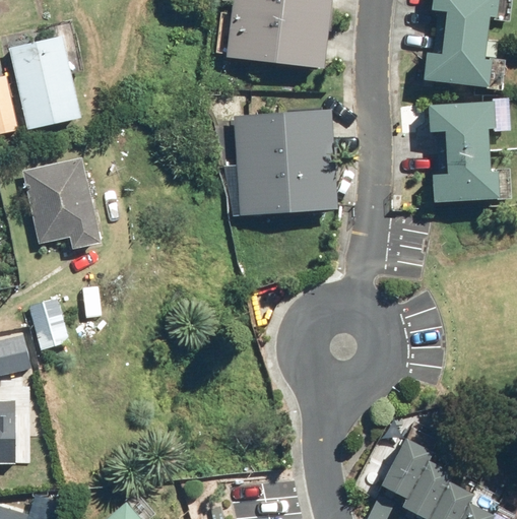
[(230,0),(224,57),(323,67),(330,0),(230,0)]
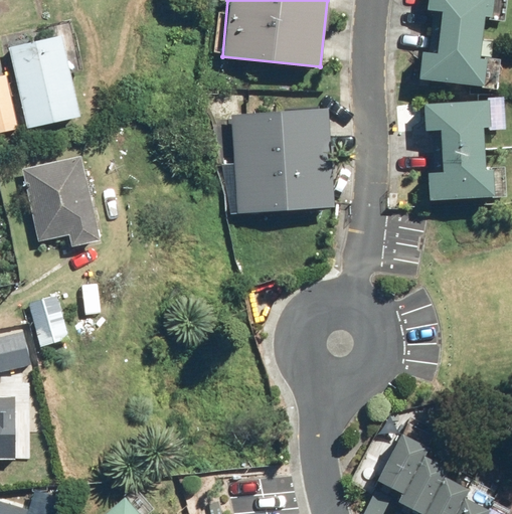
[(432,0),(418,79),(478,90),(493,0),(432,0)]
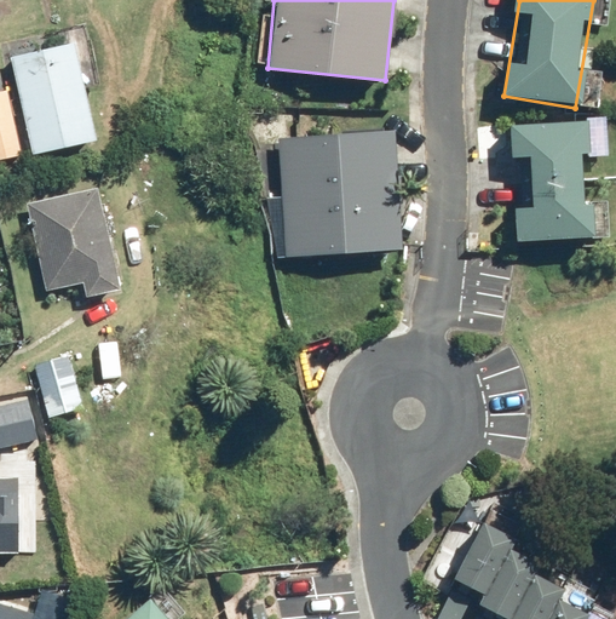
[(22,64),(40,152),(88,142),(70,53),(22,64)]
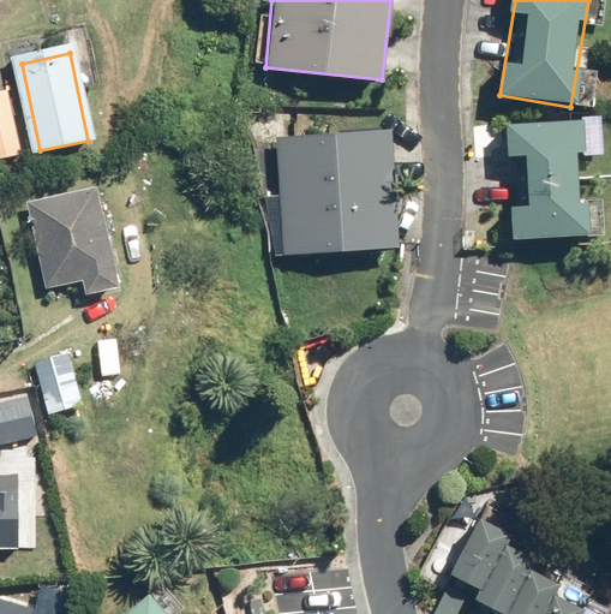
[(0,94),(0,156),(22,153),(9,93),(0,94)]
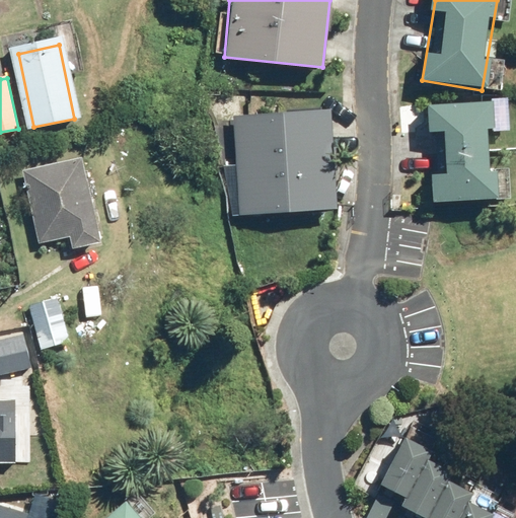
[(434,203),(496,200),(492,102),(429,105),(434,203)]
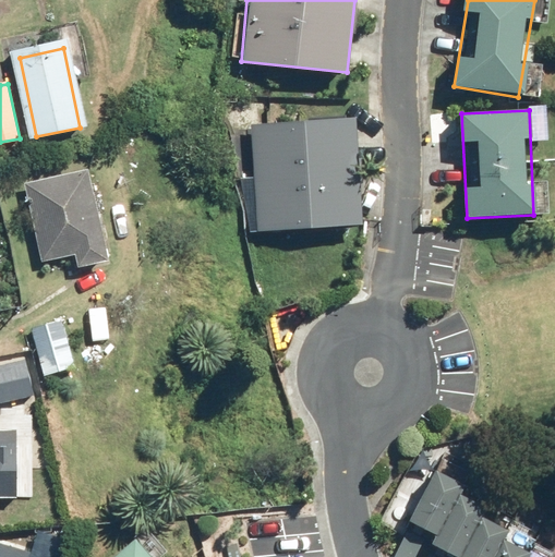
[(342,119),(242,125),(249,234),(337,231),(342,119)]
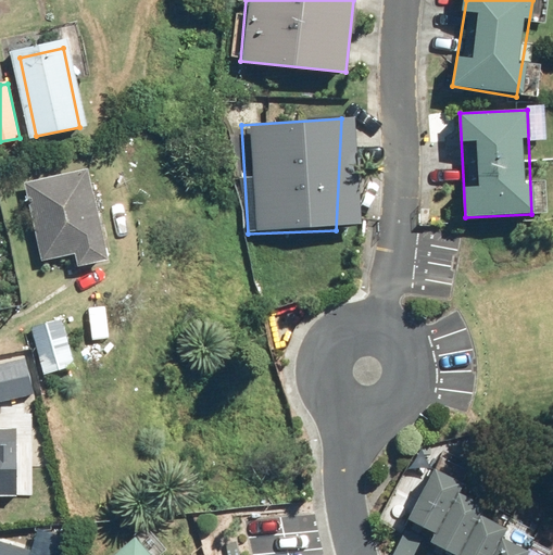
[(104,253),(89,173),(29,185),(46,264),(104,253)]
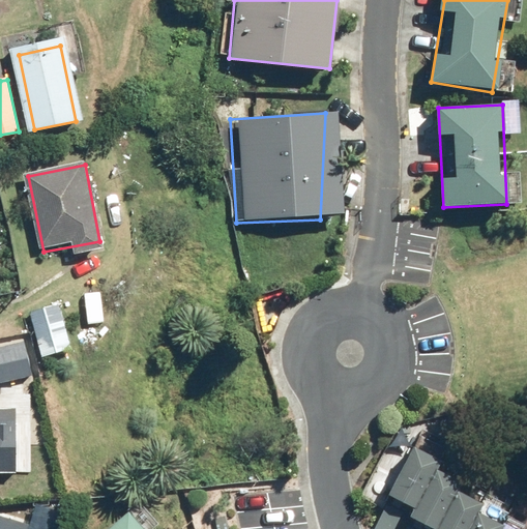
[(45,356),(70,349),(59,305),(32,312),(45,356)]
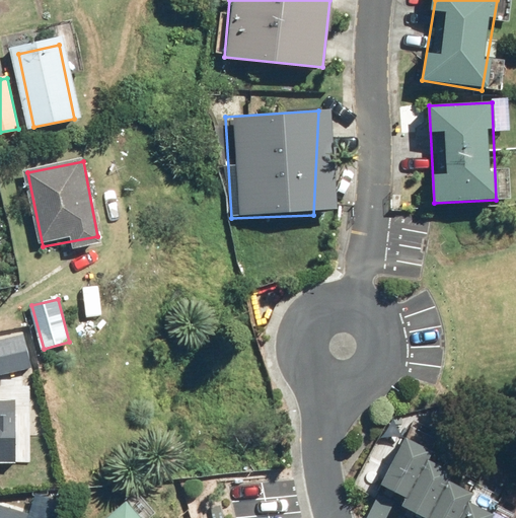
[(0,371),(30,366),(26,343),(0,347),(0,371)]
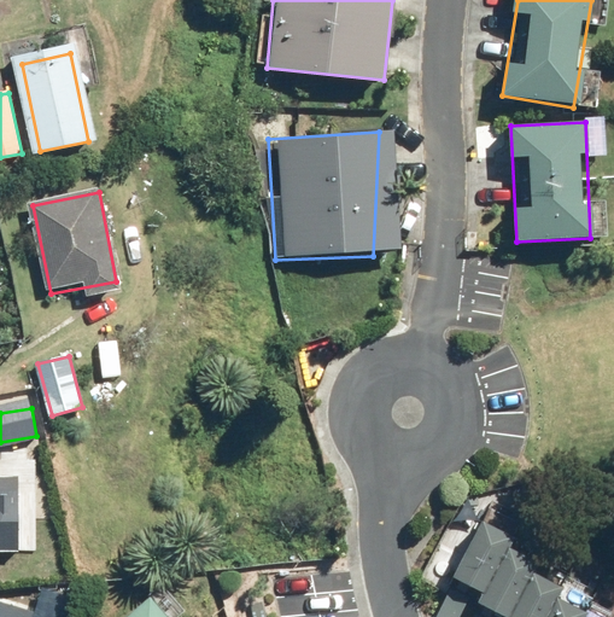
[(0,476),(0,551),(17,552),(18,477),(0,476)]
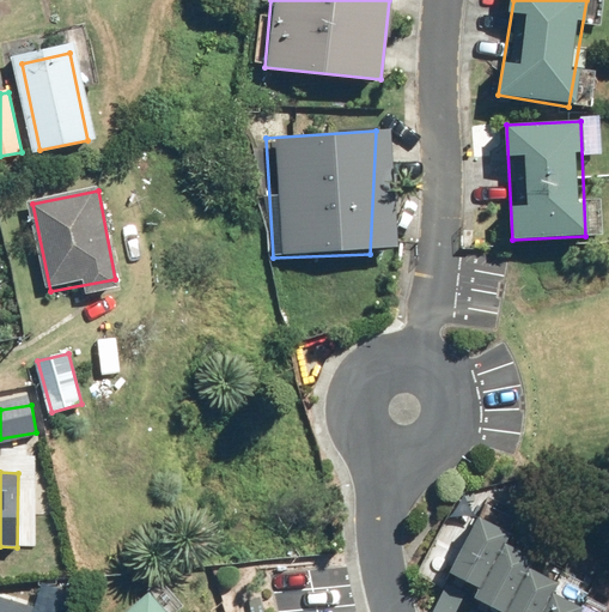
[(434,611),(467,611),(503,531),(475,520),(434,611)]
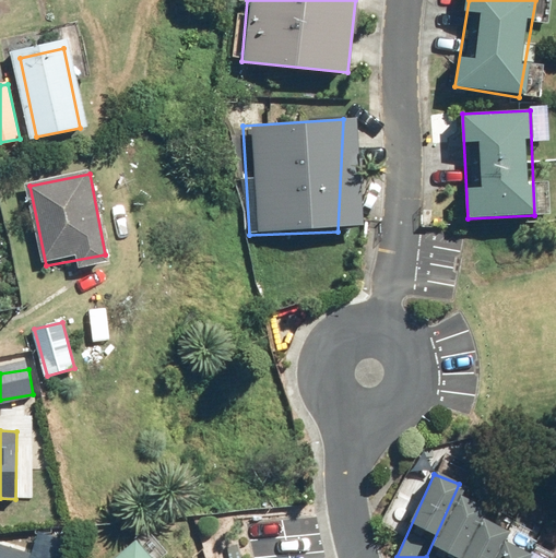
[(432,557),(460,557),(482,509),(458,498),(432,557)]
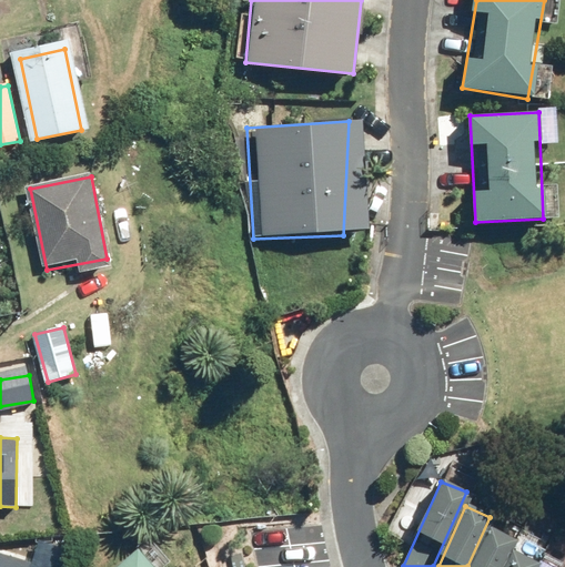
[(472,566),(502,566),(514,540),(488,530),(472,566)]
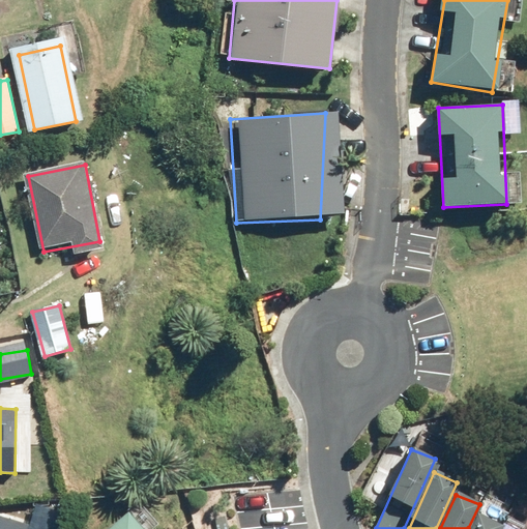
[(0,509),(0,528),(16,528),(20,516),(0,509)]
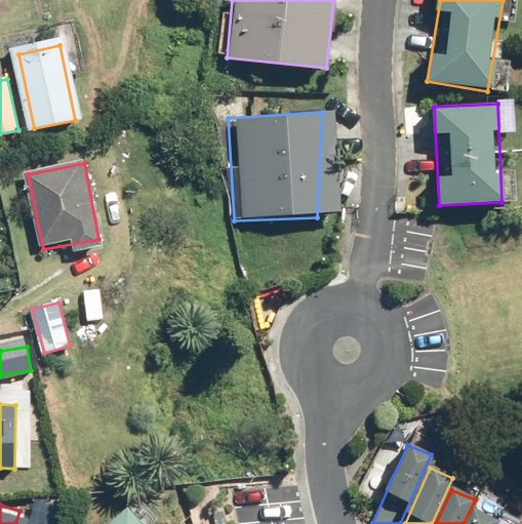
[(144,523),(132,510),(114,523),(144,523)]
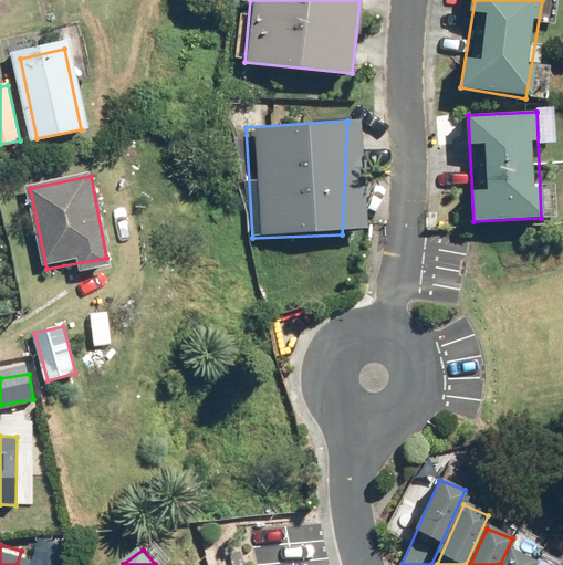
[(506,564),(535,564),(538,562),(530,556),(512,551),(506,564)]
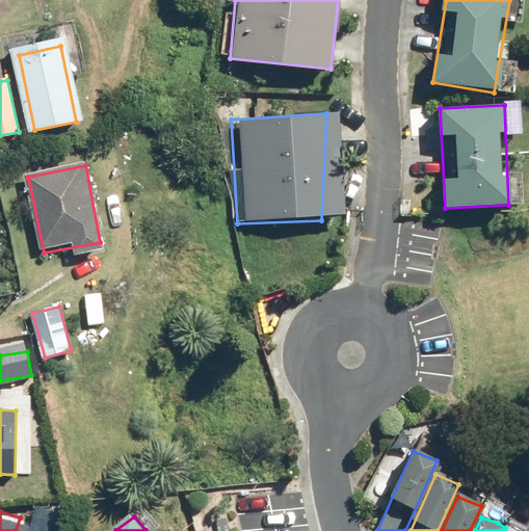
All buildings are outlined.
